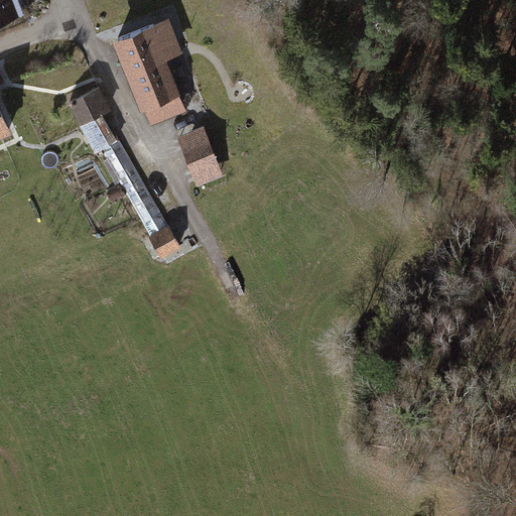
[(0,0),(0,18),(20,11),(15,0),(0,0)]
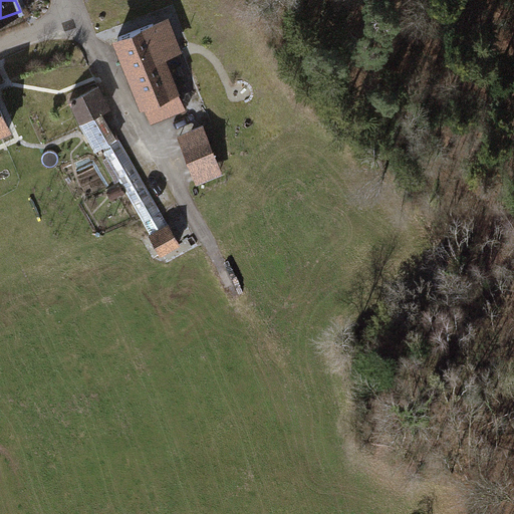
[(171,19),(113,42),(141,109),(146,108),(152,124),(186,110),(166,60),(184,52),(171,19)]
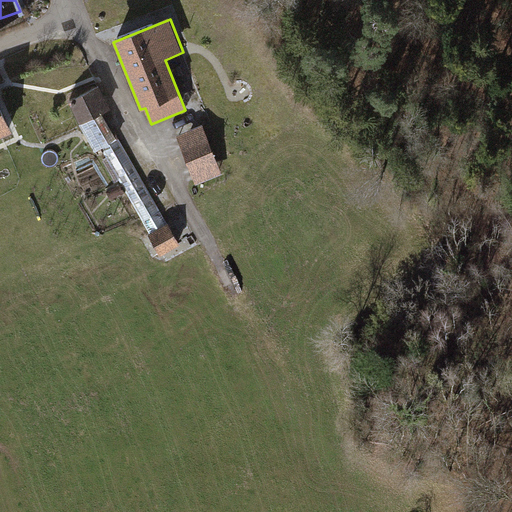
[(111,109),(100,86),(68,102),(80,125),(111,109)]
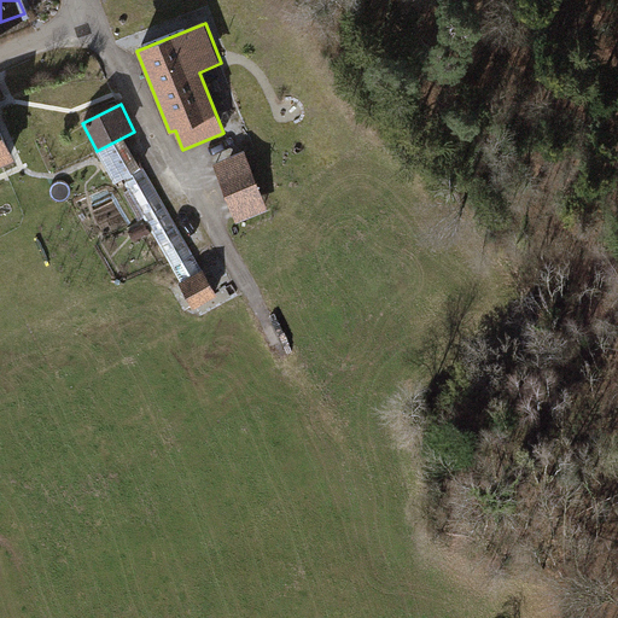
[(0,130),(0,167),(13,162),(0,130)]
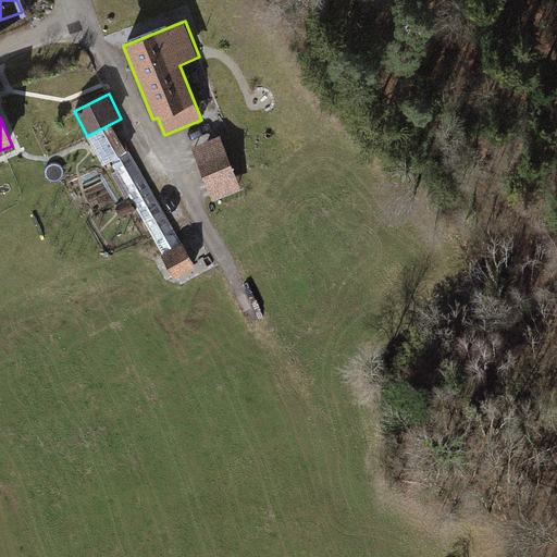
[(226,138),(194,150),(212,200),(245,188),(226,138)]
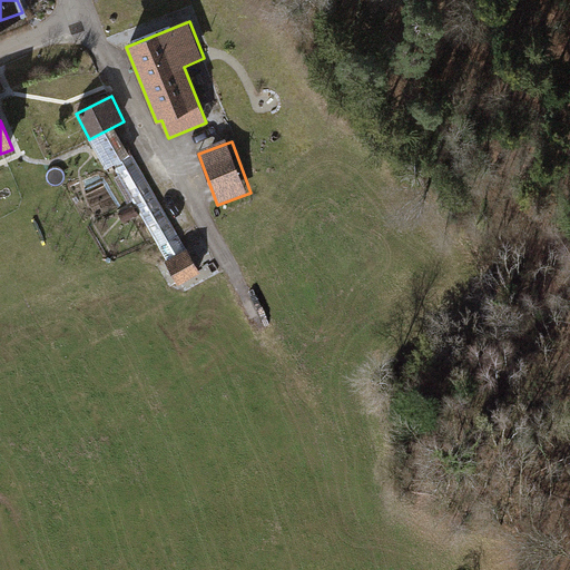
[(179,282),(202,269),(189,246),(167,257),(179,282)]
